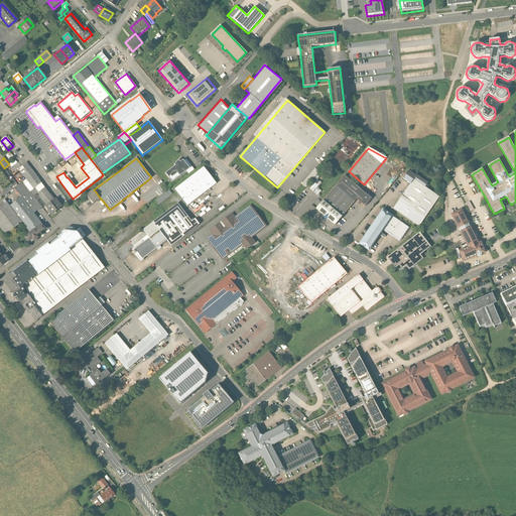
[(166,173),(172,182),(186,172),(188,174),(195,170),(185,159),(180,163),(178,161),(174,167),(166,173)]
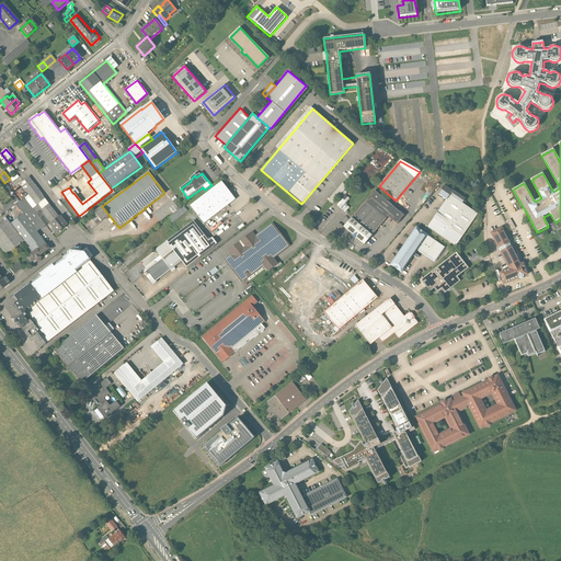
[(0,213),(1,215),(14,205),(19,202),(4,183),(0,176),(0,187),(11,202),(2,208),(0,205),(0,213)]
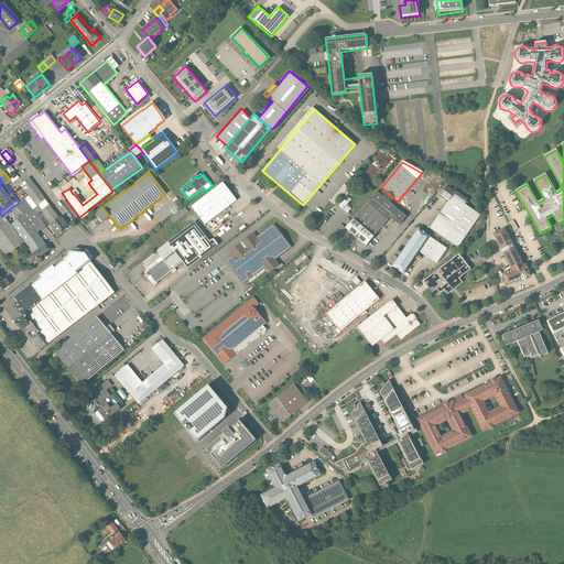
[(60,219),(29,179),(20,185),(29,198),(25,201),(45,227),(47,229),(50,228),(60,219)]
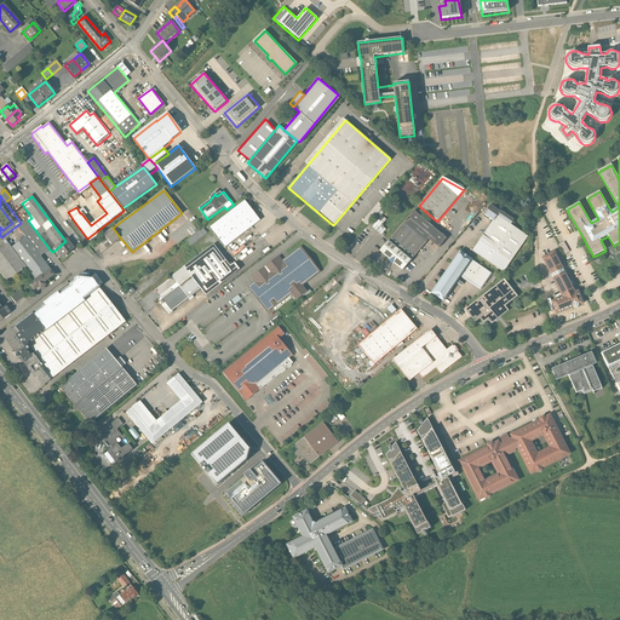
[(252,211),(245,201),(210,228),(225,248),(260,222),(252,211)]
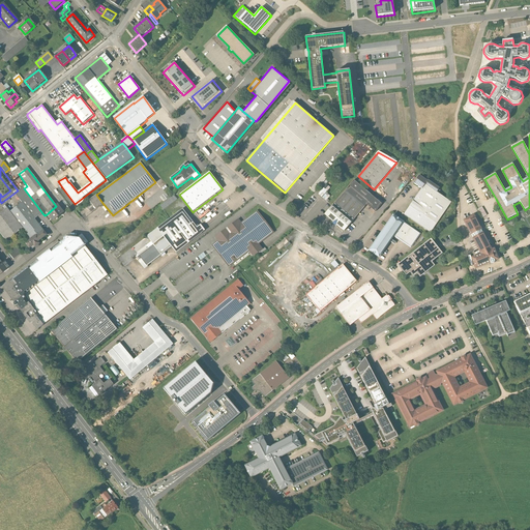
[(310,188),(314,193),(327,178),(322,174),(310,188)]
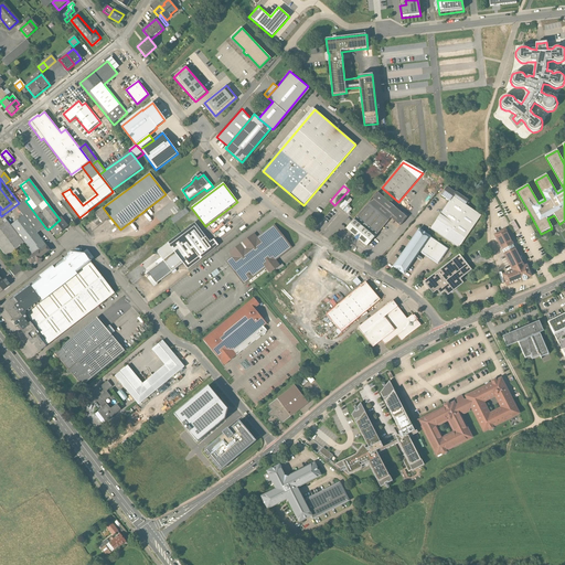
[(450,202),(454,198),(467,205),(469,201),(448,188),(441,196),(450,202)]
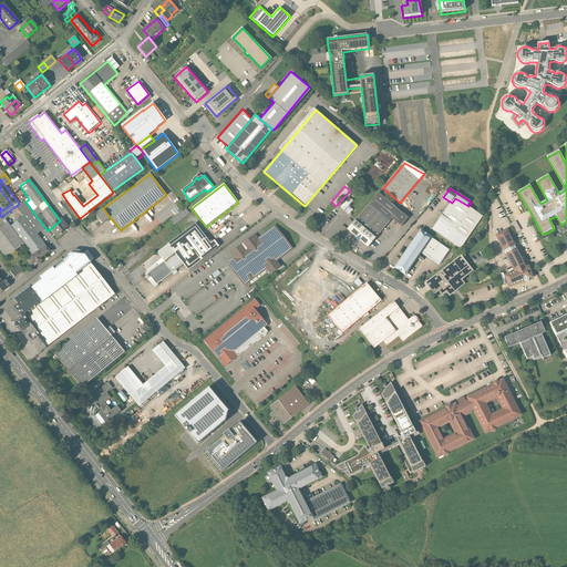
[(351,189),(337,207),(341,212),(357,194),(351,189)]
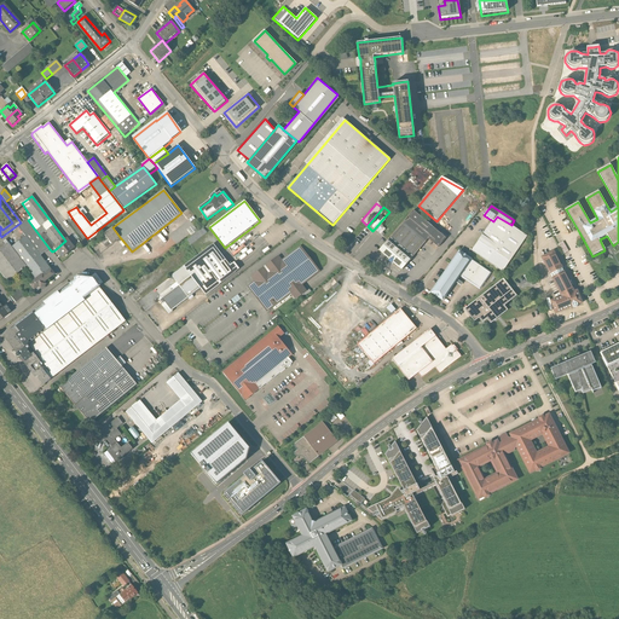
[(446,237),(414,209),(380,249),(403,268),(428,238),(438,247),(446,237)]
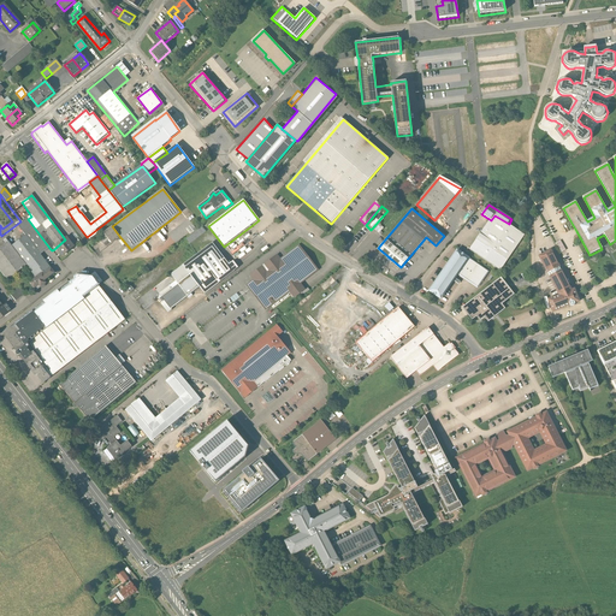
[(509,224),(495,215),(491,220),(471,250),(502,271),(525,235),(509,224)]
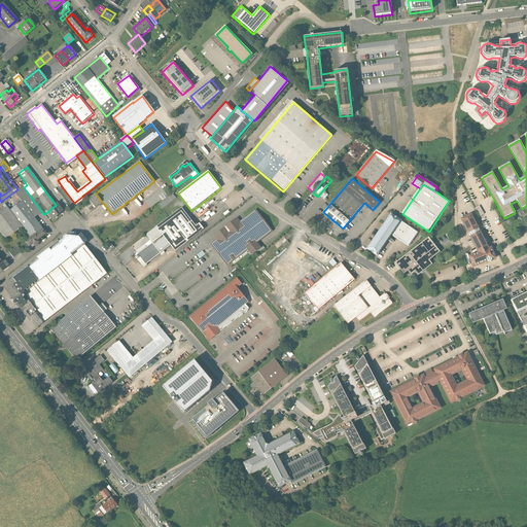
[(42,212),(24,187),(23,186),(18,189),(13,192),(22,203),(34,219),(42,212)]
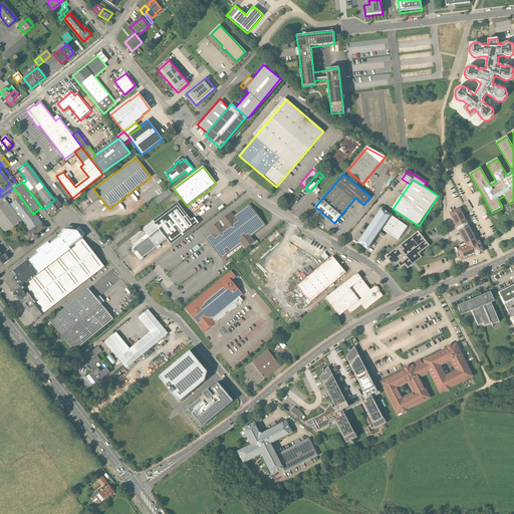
[(93,189),(86,195),(92,203),(99,197),(93,189)]
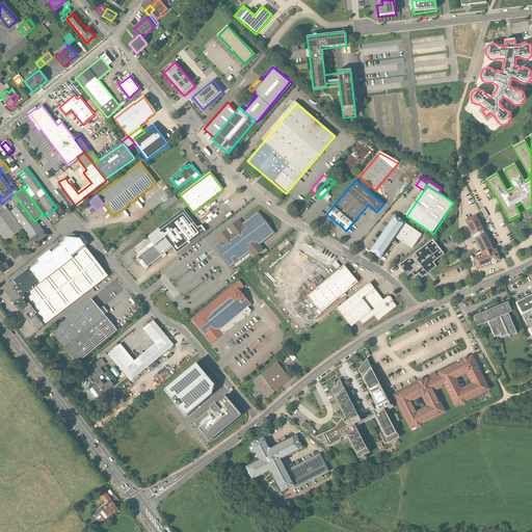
[(159,205),(163,210),(178,201),(175,195),(159,205)]
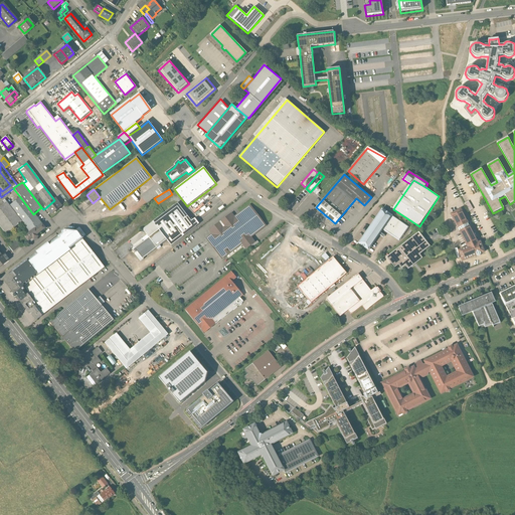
[(21,198),(9,207),(21,223),(29,234),(35,228),(36,229),(42,225),(33,214),(21,198)]
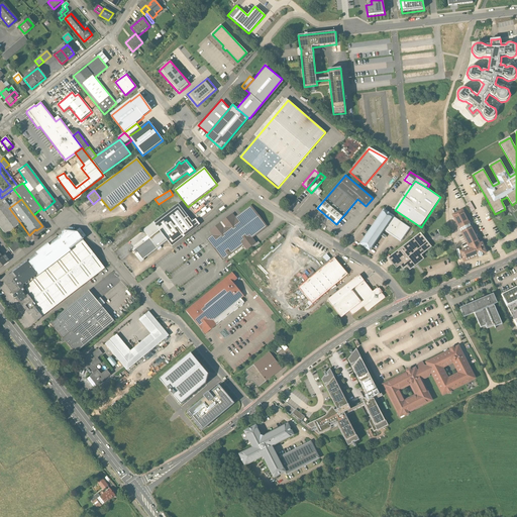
[(45,209),(52,217),(62,209),(55,201),(45,209)]
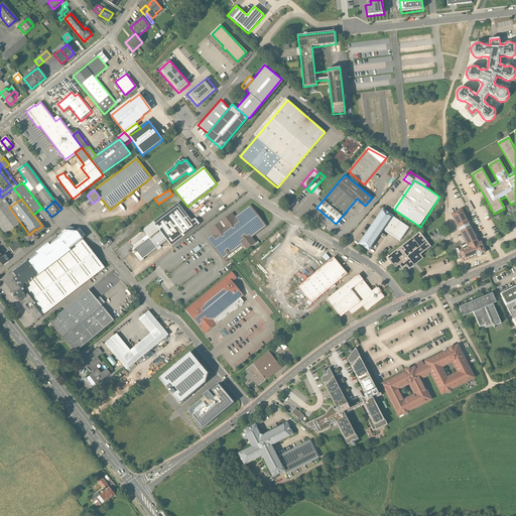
[(0,229),(5,236),(21,224),(9,208),(4,202),(0,205),(0,229)]
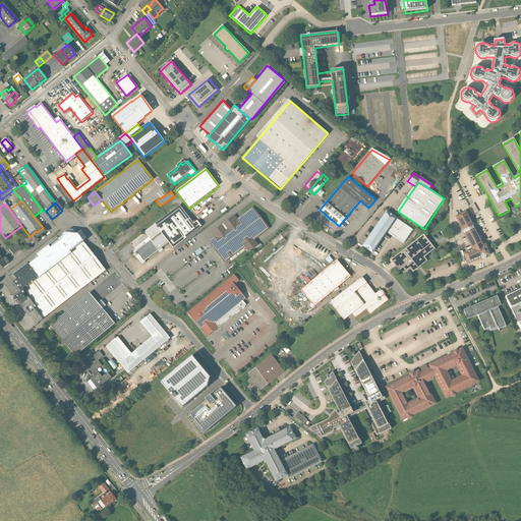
[(469,206),(473,214),(478,211),(474,204),(469,206)]
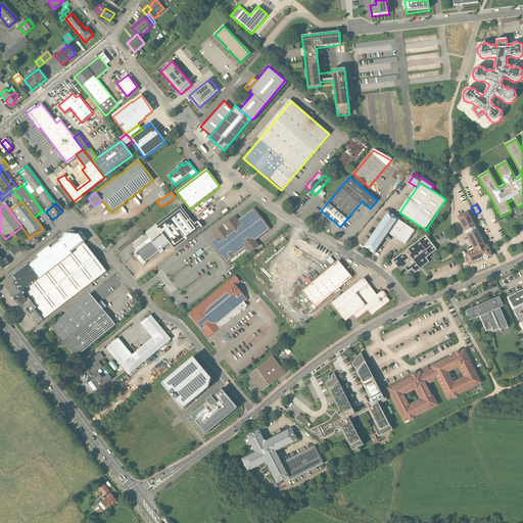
[(181,206),(145,233),(149,239),(135,249),(137,252),(135,254),(137,257),(136,258),(141,266),(170,244),(174,250),(202,229),(198,223),(195,226),(181,206)]
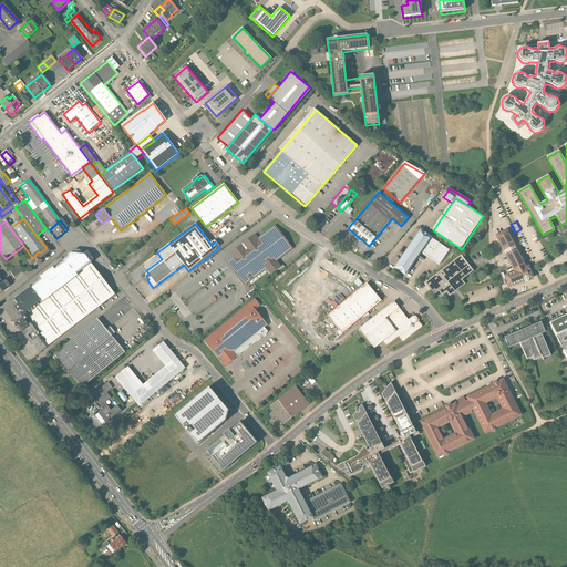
[(234,258),(228,263),(245,285),(266,269),(270,275),(279,268),(275,263),(292,249),(275,226),(258,239),(255,235),(230,254),(234,258)]
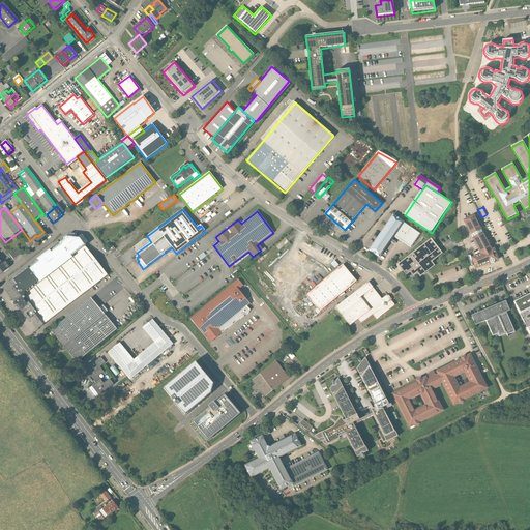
[(474,215),(464,221),(481,255),(471,258),(475,268),(490,263),(490,264),(492,264),(494,263),(495,262),(494,261),(498,260),(494,249),(492,251),(474,215)]
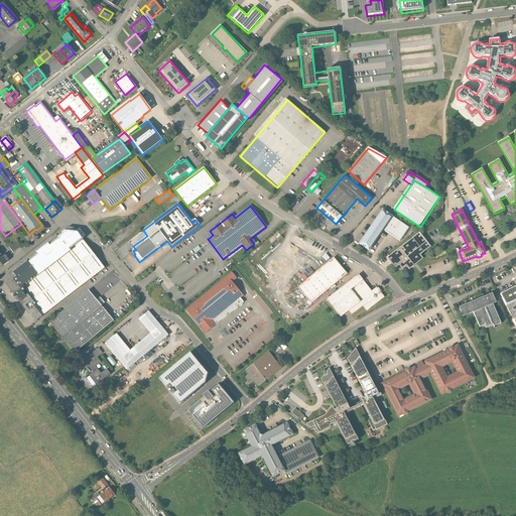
[(382,211),(360,244),(370,250),(383,230),(400,241),(409,228),(382,211)]
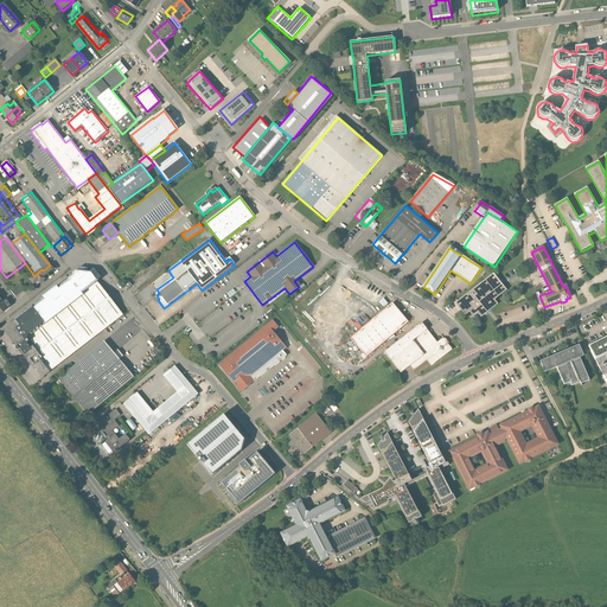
[(53,270),(50,266),(43,270),(42,269),(34,276),(29,280),(33,286),(38,282),(40,285),(45,281),(43,279),(53,270)]
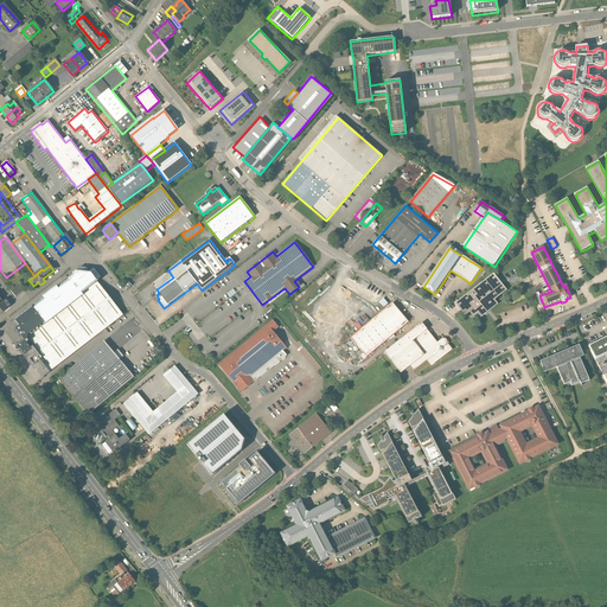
[(122,315),(90,274),(77,272),(5,330),(43,376),(122,315)]
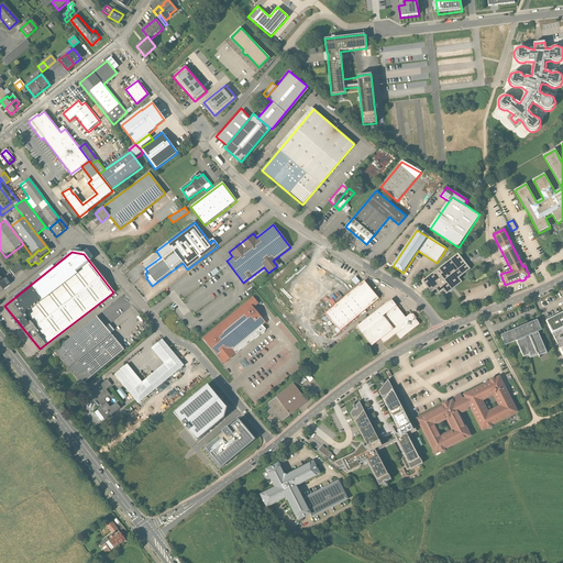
[(459,256),(424,282),(432,293),(437,289),(440,293),(444,290),(446,294),(461,283),(457,279),(470,269),(459,256)]
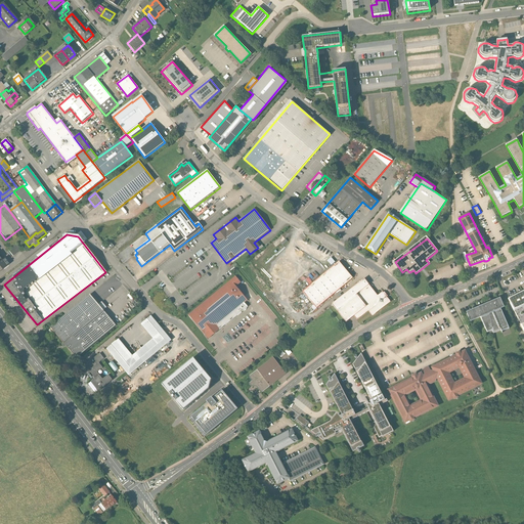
[(20,251),(16,246),(8,252),(13,257),(20,251)]
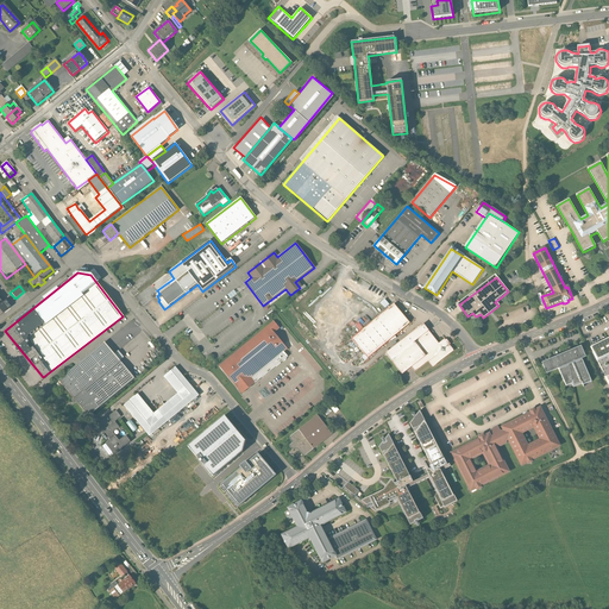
[(384,309),(390,306),(384,299),(380,302),(384,309)]
